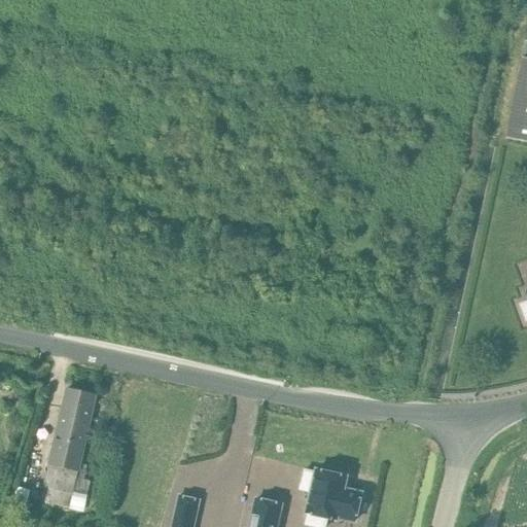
[(66,388),(48,464),(43,488),(47,489),(44,502),(69,507),(95,395),(66,388)]
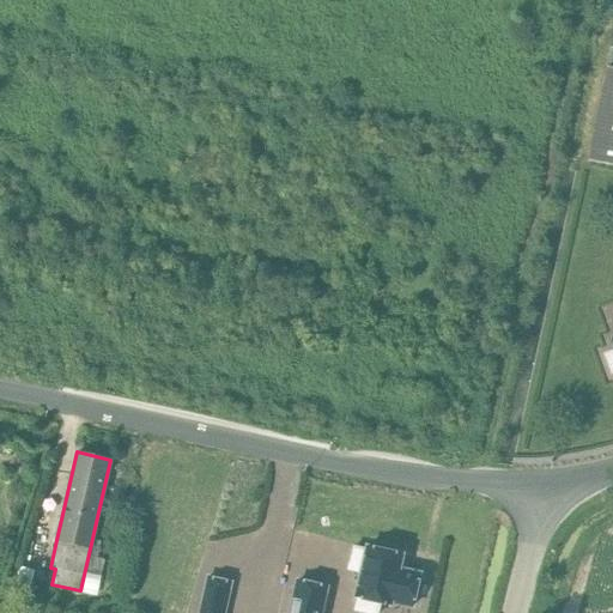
[(366,550),(353,547),(347,570),(360,572),(356,596),(357,598),(354,611),(365,612),(377,612),(381,602),(390,605),(392,602),(412,607),(419,574),(399,570),(402,556),(366,547),(366,550)]
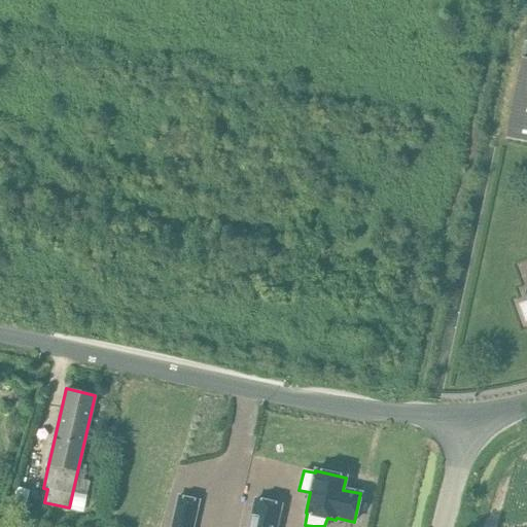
[(16,487),(9,513),(23,516),(30,491),(16,487)]
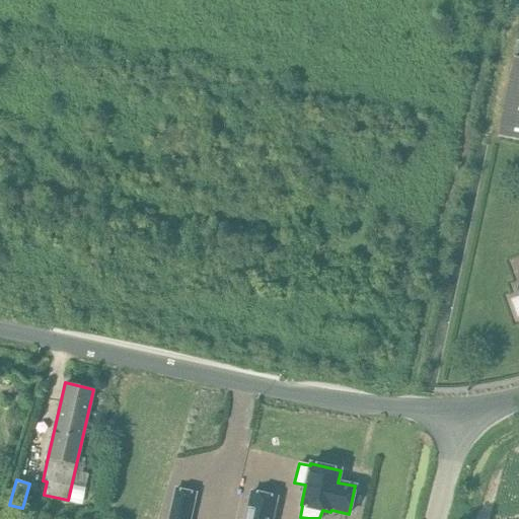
[(189,518),(195,494),(176,490),(168,518),(189,518)]
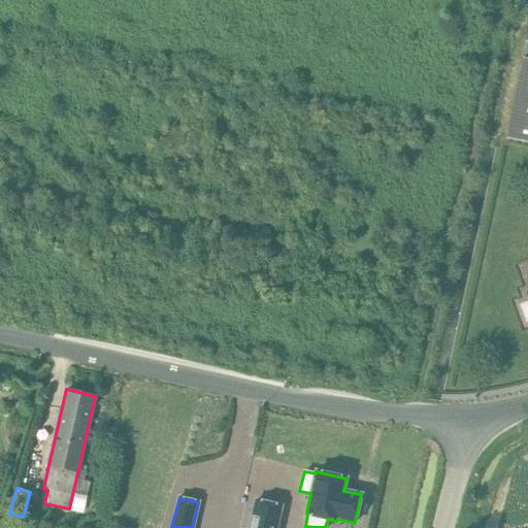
[(275,527),(281,506),(256,501),(249,527),(275,527)]
